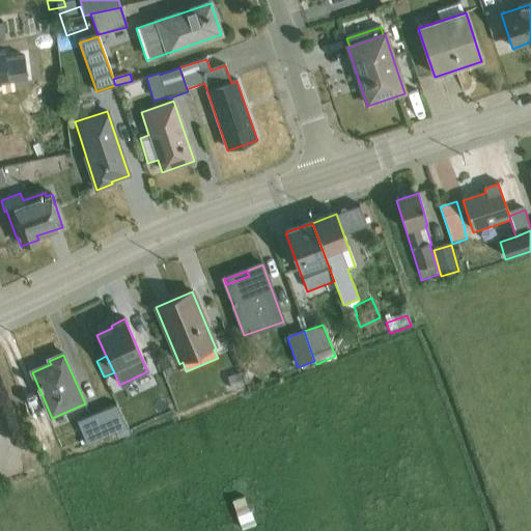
[(239,374),(227,379),(231,392),(244,388),(239,374)]
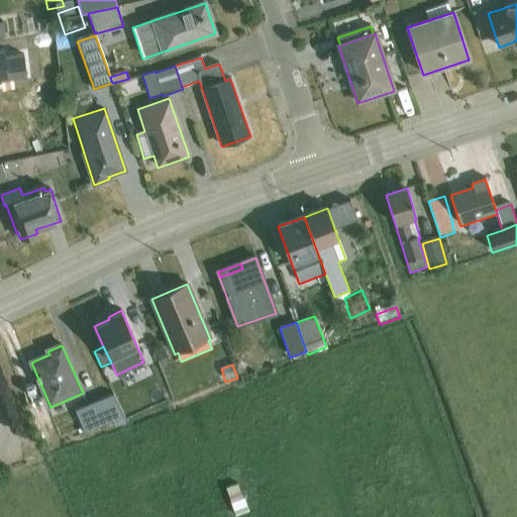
[(98,402),(75,411),(85,434),(108,425),(98,402)]
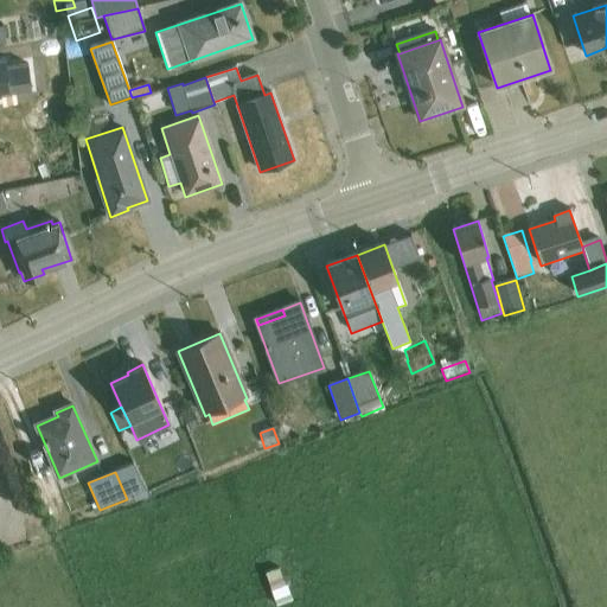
[(279,572),(266,576),(276,606),(278,606),(292,602),(279,572)]
